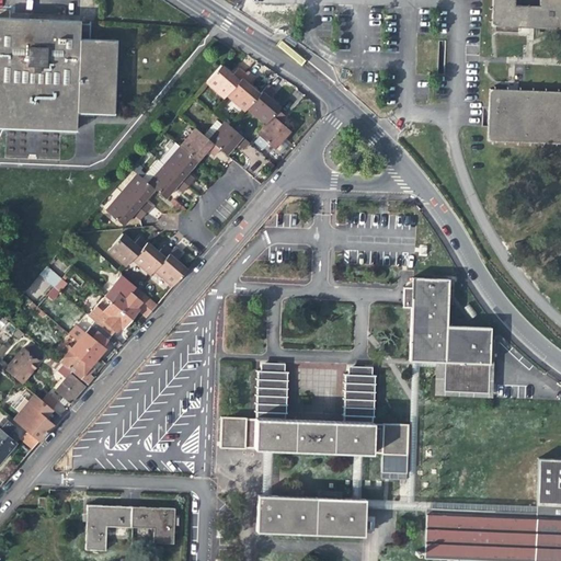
[(529,29),(542,29),(560,30),(560,0),(492,0),(491,26),(529,29)]
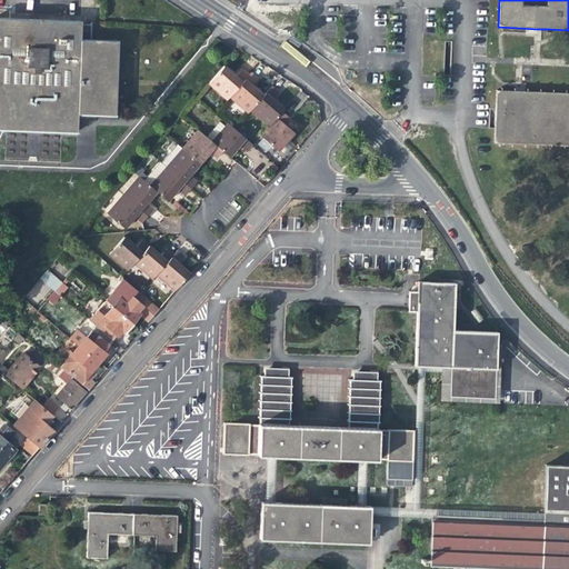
[(0,127),(31,129),(53,129),(76,130),(77,113),(87,115),(115,116),(116,81),(117,69),(117,40),(81,38),(81,25),(82,20),(0,17),(0,127)]
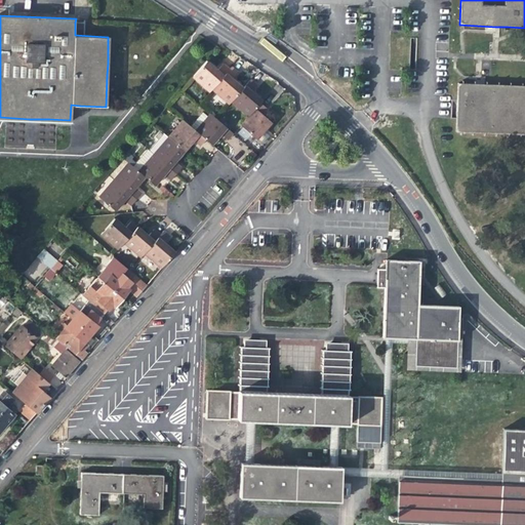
[(282,45),(271,38),(268,40),(280,48),(282,45)]
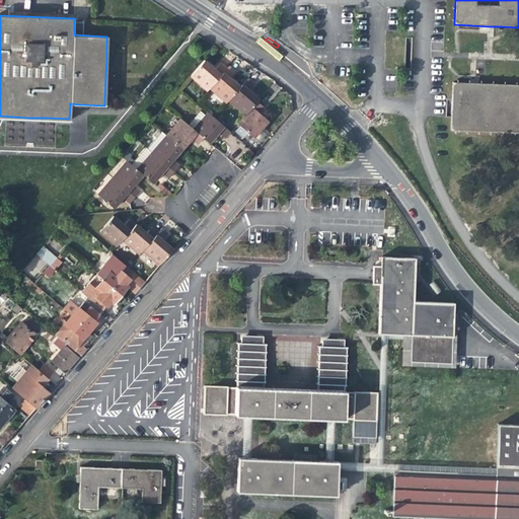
[(136,164),(129,156),(95,192),(113,208),(110,218),(114,215),(122,200),(124,201),(129,204),(140,192),(136,186),(144,177),(155,183),(162,173),(168,178),(170,175),(177,168),(179,165),(174,160),(193,141),(196,139),(204,144),(207,142),(211,138),(233,154),(237,149),(274,115),(268,108),(249,88),(253,84),(248,81),(234,71),(221,61),(216,67),(211,64),(205,59),(189,77),(205,92),(211,90),(245,118),(233,133),(203,109),(190,124),(177,119),(136,164)]
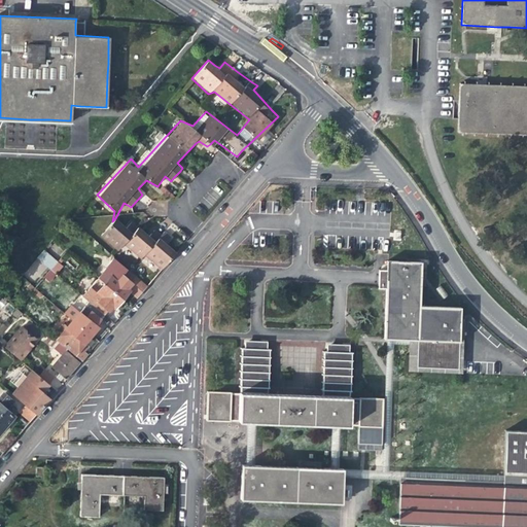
[(460,83),(458,132),(526,135),(526,85),(481,83),(460,83)]
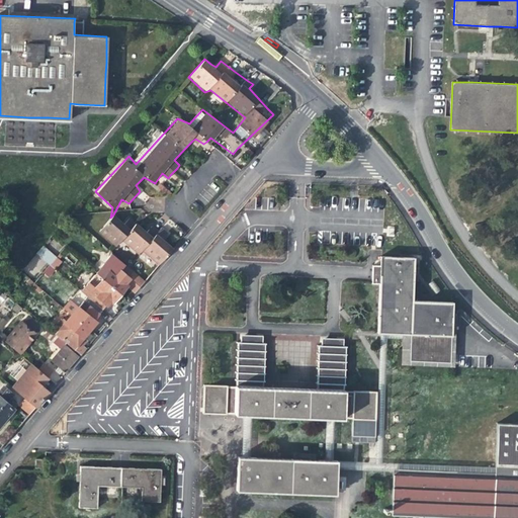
[(120,221),(113,214),(99,232),(115,246),(120,240),(136,223),(130,217),(123,223),(120,221)]
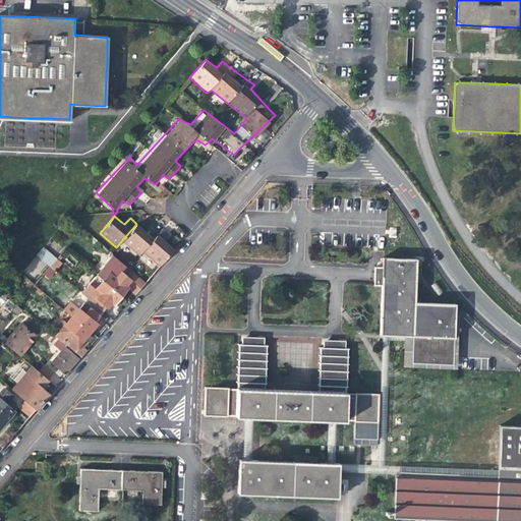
[(136,224),(121,241),(139,255),(142,252),(159,232),(153,227),(148,233),(146,232),(136,224)]
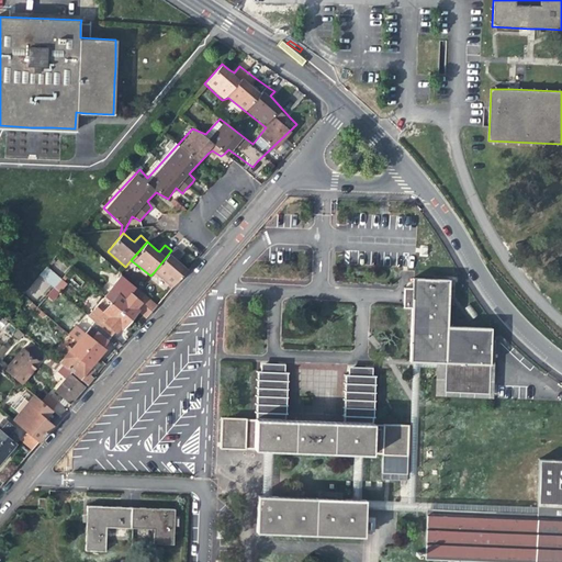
[(176,247),(154,272),(171,287),(187,268),(180,261),(178,259),(182,251),(176,247)]
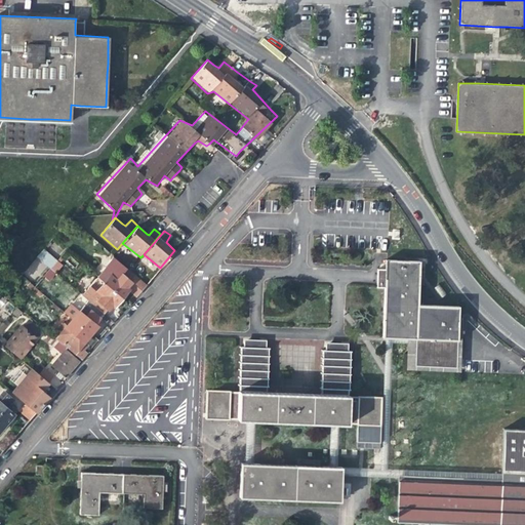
[(37,257),(50,268),(43,277),(49,282),(64,264),(43,249),(37,257)]
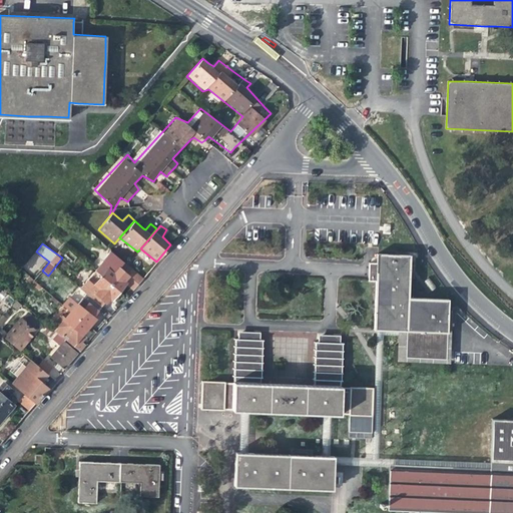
[(110,251),(94,272),(118,292),(125,284),(131,290),(134,287),(142,279),(123,264),(124,263),(110,251)]
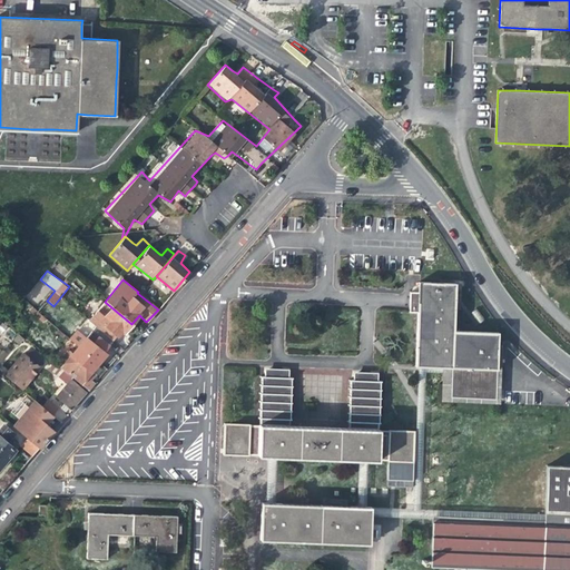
[(26,297),(39,308),(53,291),(39,281),(26,297)]
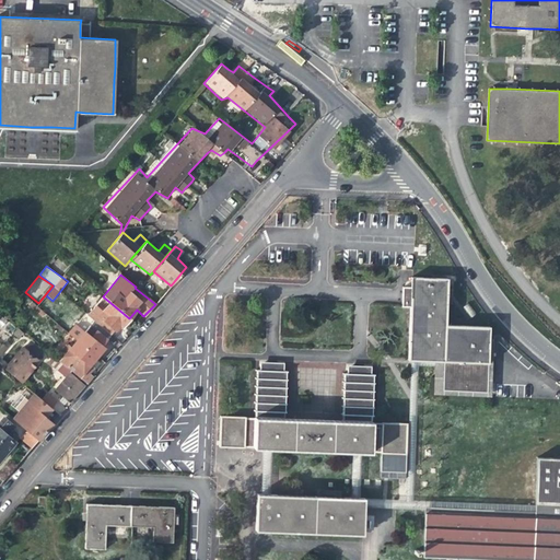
[(447,278),(411,276),(410,288),(404,288),(403,306),(409,307),(407,360),(434,362),(432,396),(444,396),(487,398),(490,326),(445,324),(447,278)]
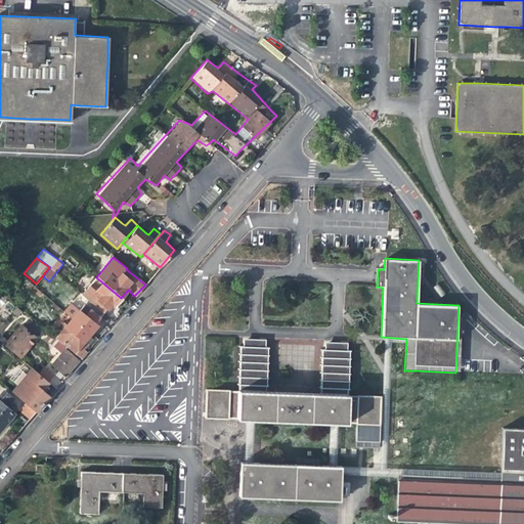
[(121,298),(96,277),(82,295),(101,313),(105,309),(110,311),(112,308),(121,298)]
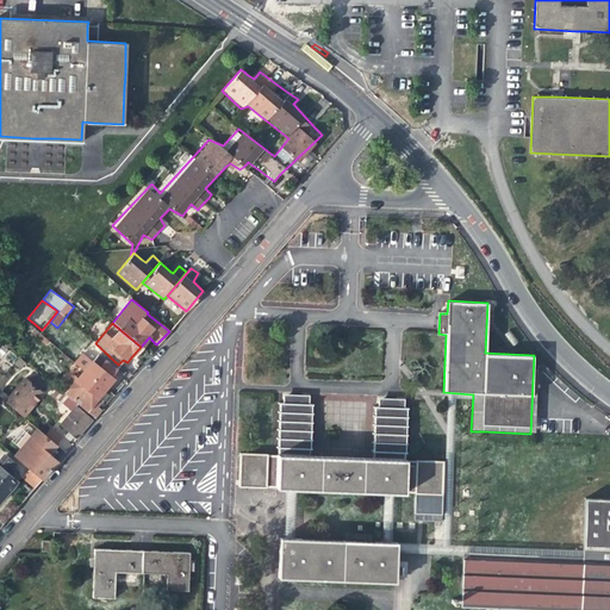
[(95,354),(81,372),(106,390),(114,379),(111,375),(114,373),(117,371),(114,368),(118,365),(103,350),(98,356),(95,354)]
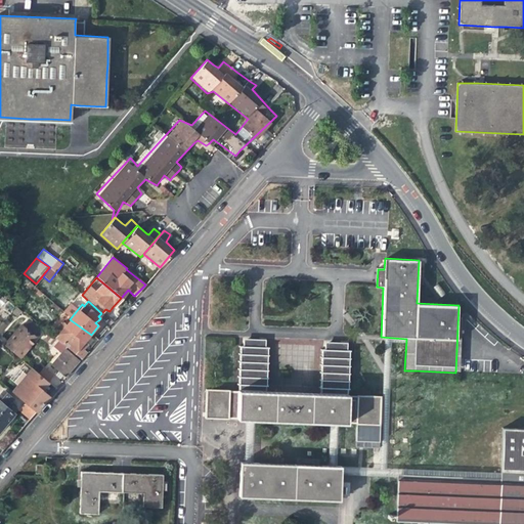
[(17,321),(0,341),(20,358),(27,350),(38,338),(36,335),(40,330),(25,317),(20,322),(17,321)]
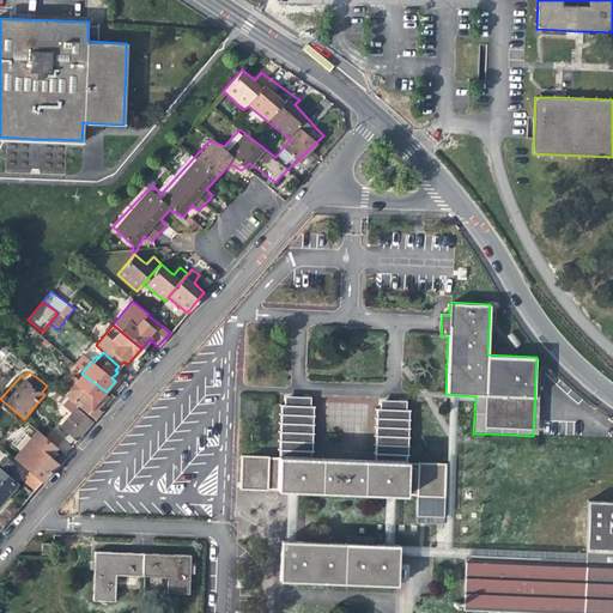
[(107,392),(82,374),(61,395),(93,419),(101,412),(98,410),(101,407),(103,402),(99,401),(107,392)]
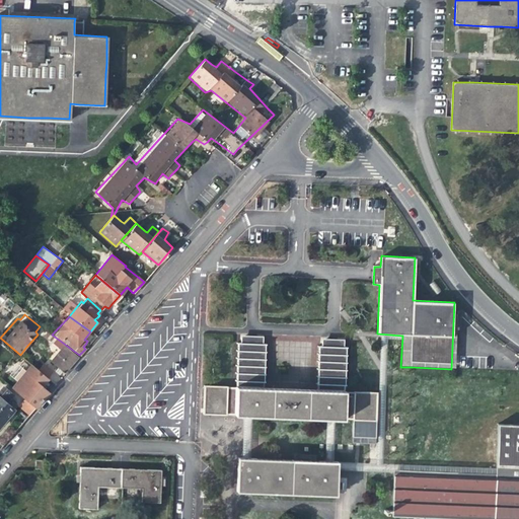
[(238,343),(236,386),(265,387),(266,344),(263,343),(263,337),(241,336),(240,343),(238,343)]
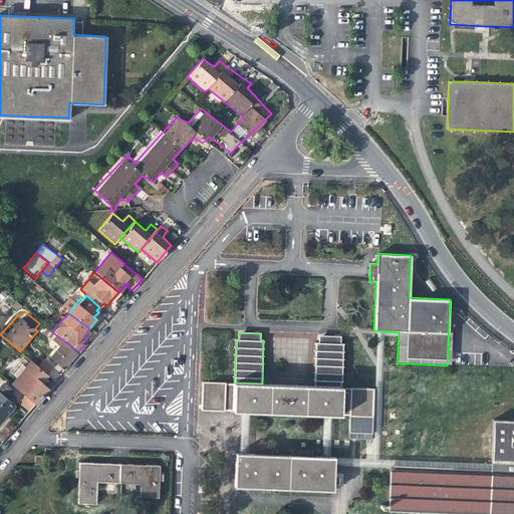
[(315,342),(313,386),(342,387),(343,343),(340,343),(340,336),(319,336),(318,341),(315,342)]
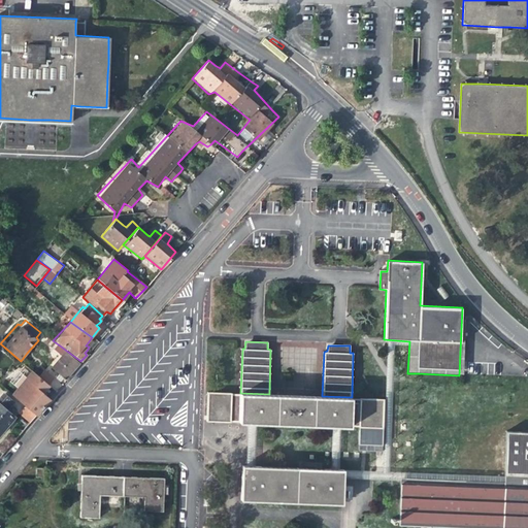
[(80,361),(65,351),(50,367),(53,370),(51,373),(55,376),(58,380),(61,375),(66,377),(80,361)]
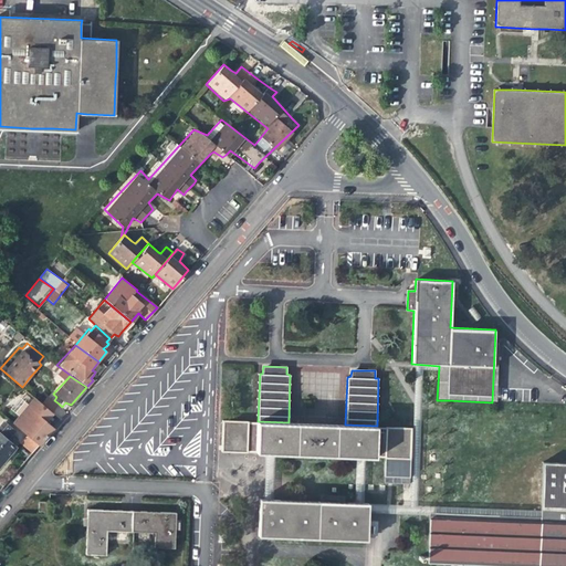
[(52,412),(27,391),(6,417),(38,444),(48,432),(52,427),(45,421),(52,412)]
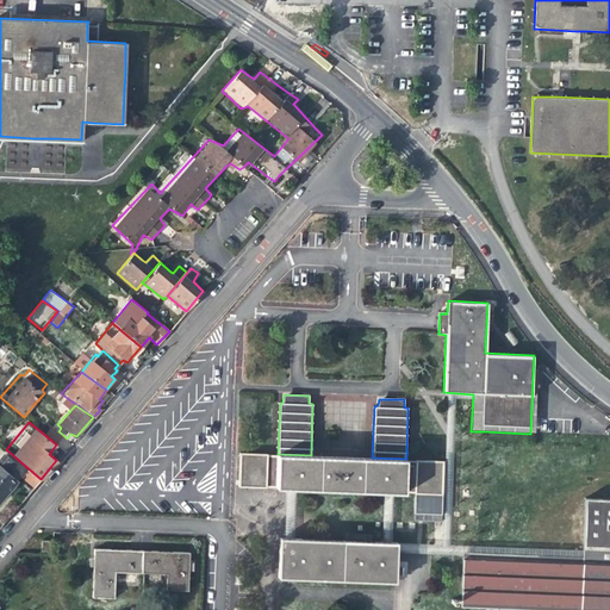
[(240,453),(237,486),(274,489),(291,489),(298,489),(383,492),(388,493),(394,493),(405,493),(415,493),(414,516),(437,517),(437,495),(442,495),(443,461),(406,459),(372,458),(341,456),(311,455),(278,454),(275,454),(274,455),(268,455),(268,454),(240,453)]
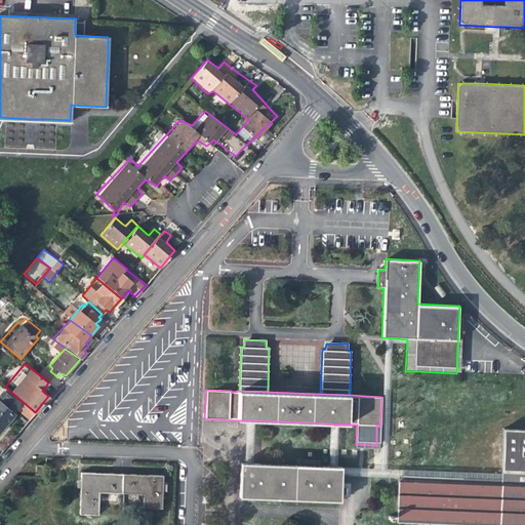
[(0,432),(15,414),(13,413),(16,409),(11,405),(13,400),(5,395),(0,401),(0,432)]
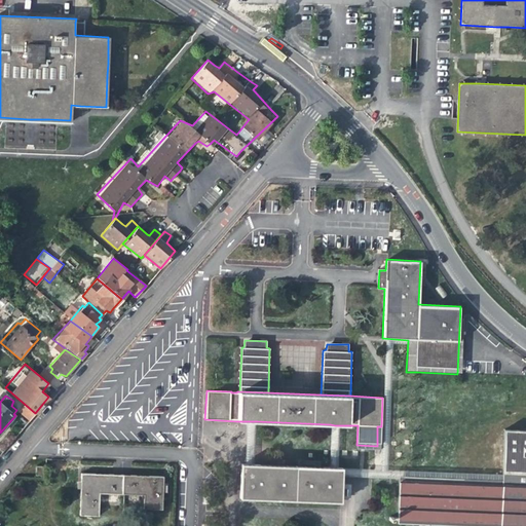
[(20,411),(28,420),(34,413),(24,406),(20,411)]
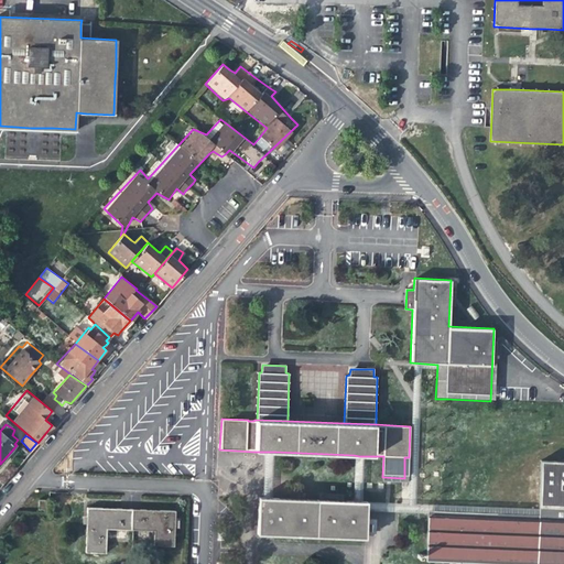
[(563,461),(541,461),(541,508),(563,508),(563,461)]
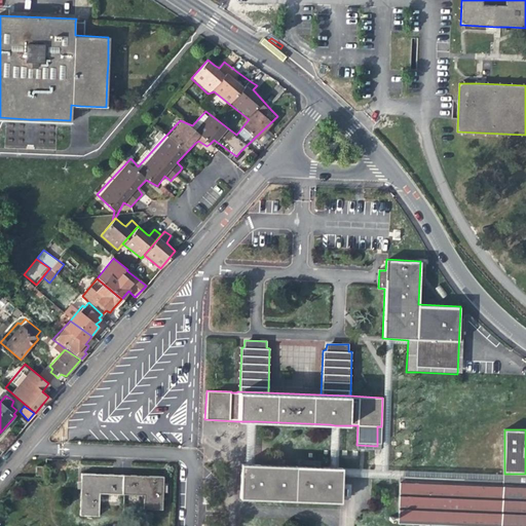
[(239,463),(237,499),(341,503),(342,467),(329,467),(255,464),(239,463)]
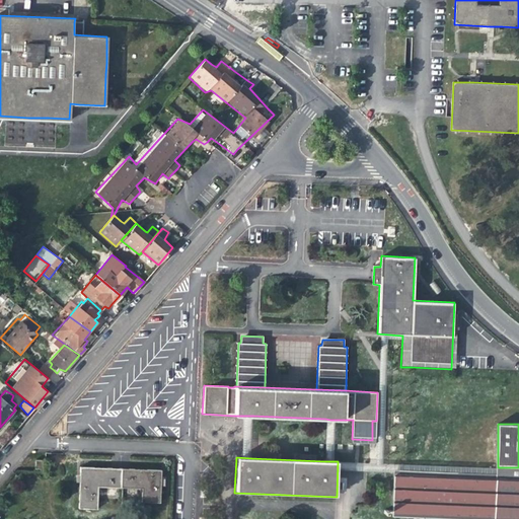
[(80,467),(78,509),(97,510),(99,488),(142,489),(140,502),(160,503),(162,470),(80,467)]
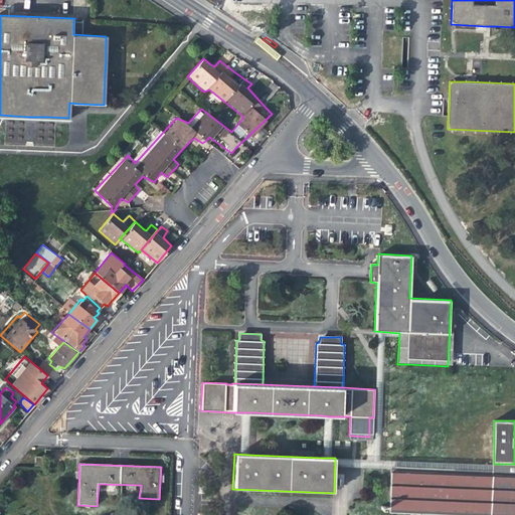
[(389,472),(388,513),(405,513),(453,514),(514,514),(514,477),(493,476),(471,476),(389,472)]
